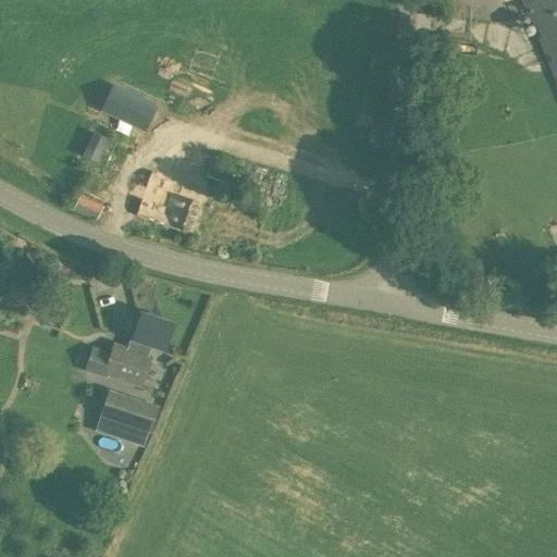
[(556,0),(520,0),(536,37),(512,46),(534,99),(556,89),(556,0)]
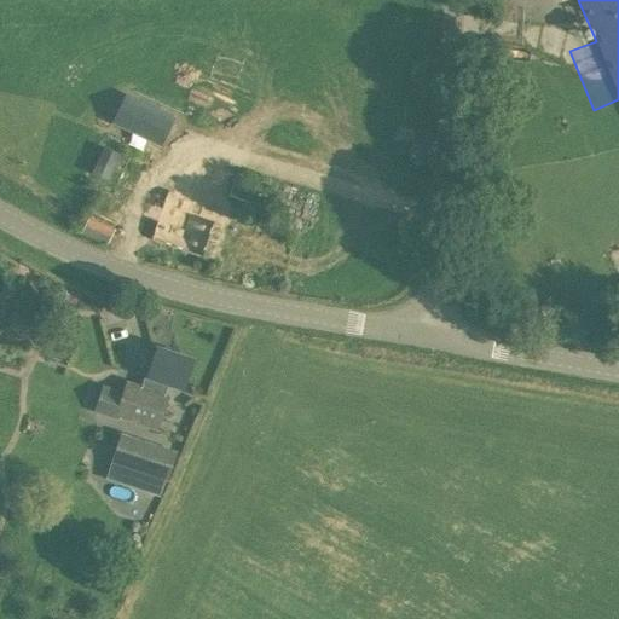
[(117,125),(139,136),(160,145),(162,139),(173,117),(131,97),(117,125)]
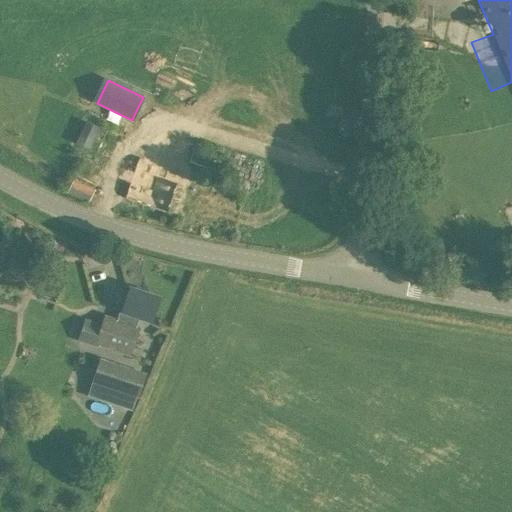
[(76,143),(89,149),(98,128),(86,122),(76,143)]
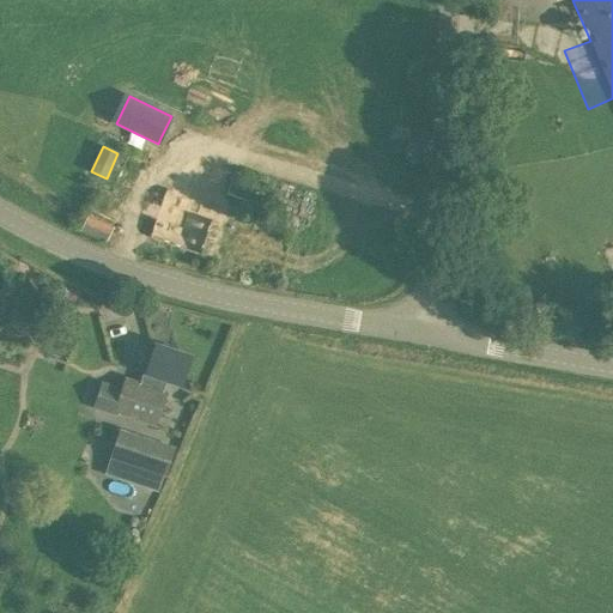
[(231,176),(226,193),(246,200),(252,183),(231,176)]
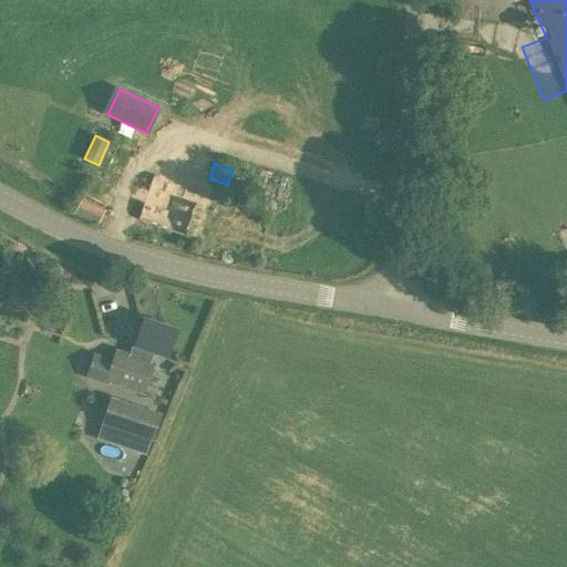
[(203,179),(178,171),(176,181),(154,174),(138,220),(185,236),(200,189),(203,179)]
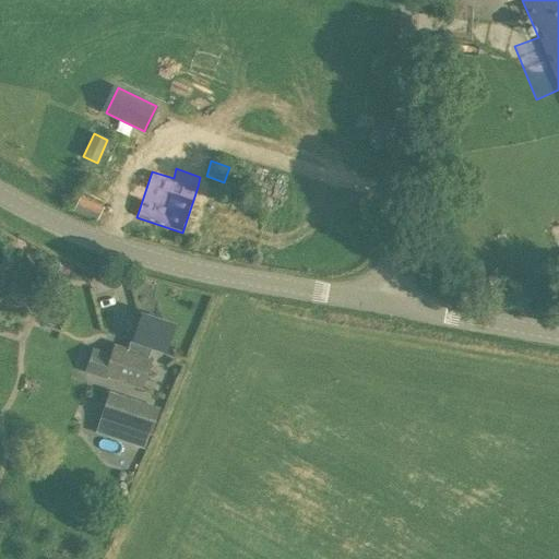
[(73,211),(96,222),(114,188),(91,177),(73,211)]
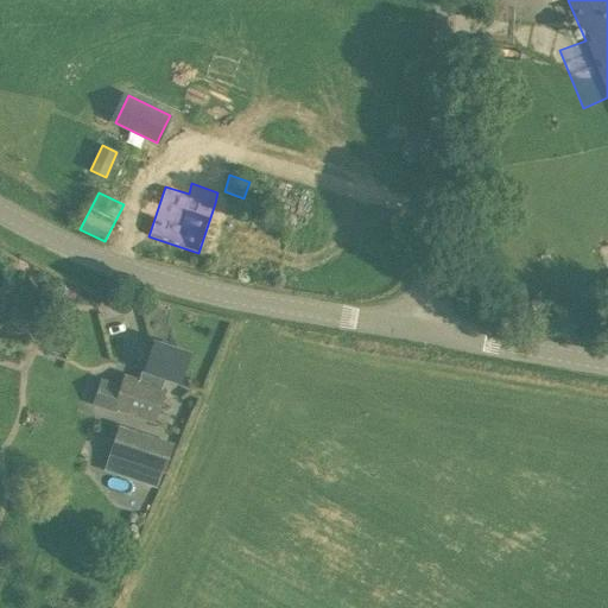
[(124,372),(119,386),(100,380),(93,405),(112,411),(113,407),(157,420),(168,386),(163,384),(165,377),(181,381),(189,353),(153,342),(145,369),(141,368),(138,377),(124,372)]
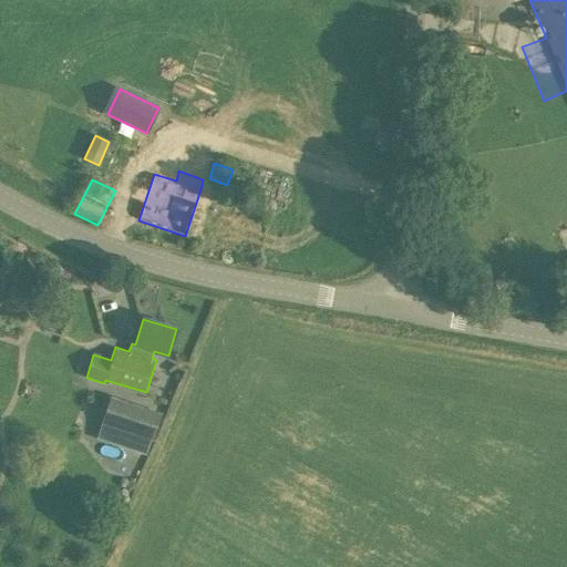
[(152,440),(160,414),(111,400),(103,425),(134,434),(130,450),(146,454),(151,440),(152,440)]
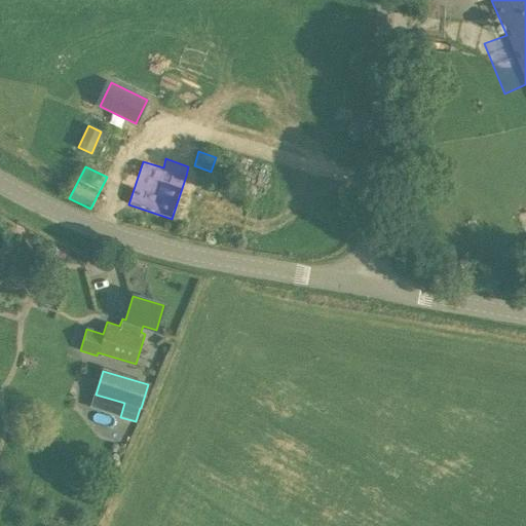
All buildings are outlined.
